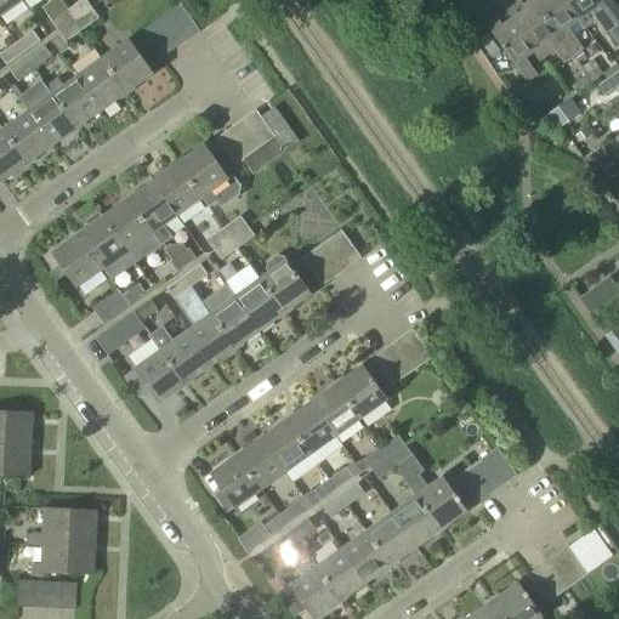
[(0,0),(0,13),(20,0),(0,0)]
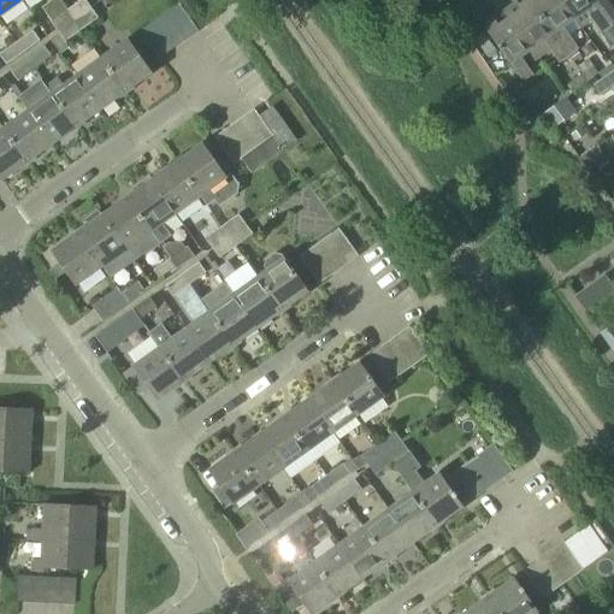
[(80,0),(69,9),(76,18),(93,6),(88,0),(80,0)]
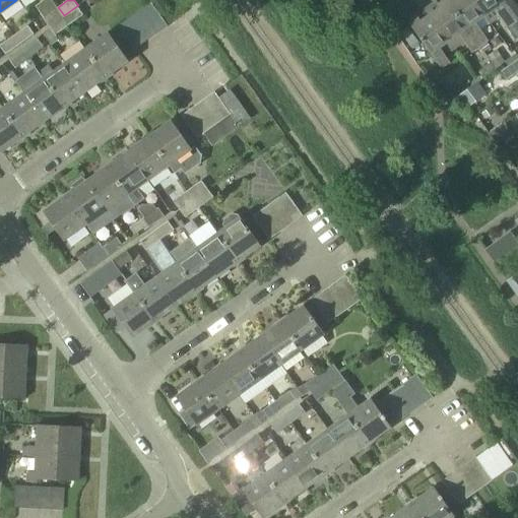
[(139,8),(155,31),(167,22),(151,0),(139,8)]
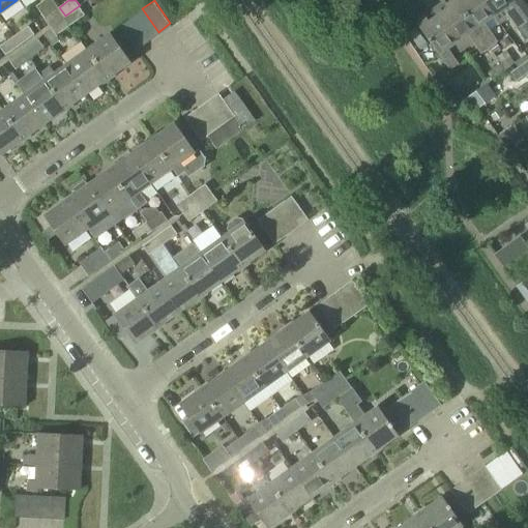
[(489,46),(456,0),(451,0),(441,7),(436,6),(434,8),(463,49),(474,40),(481,51),(489,46)]
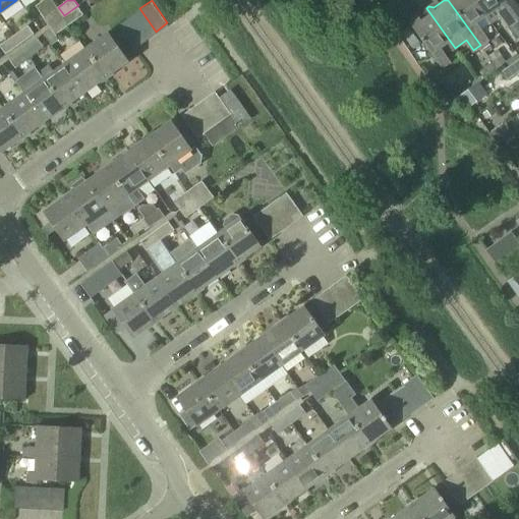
[(485,15),(474,0),(448,0),(480,45),(487,40),(475,22),(485,15)]
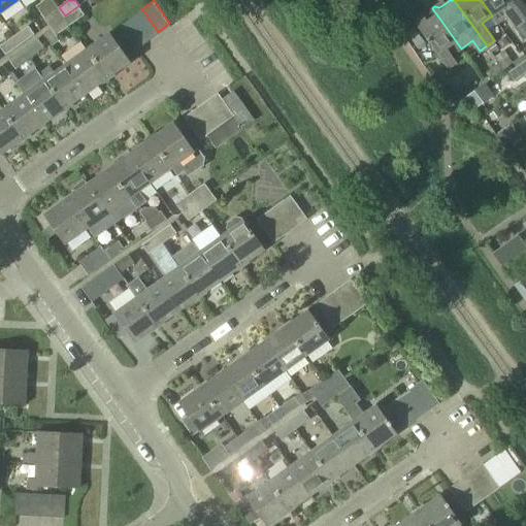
[(481,0),(492,15),(497,23),(508,14),(516,25),(523,20),(508,0),(481,0)]
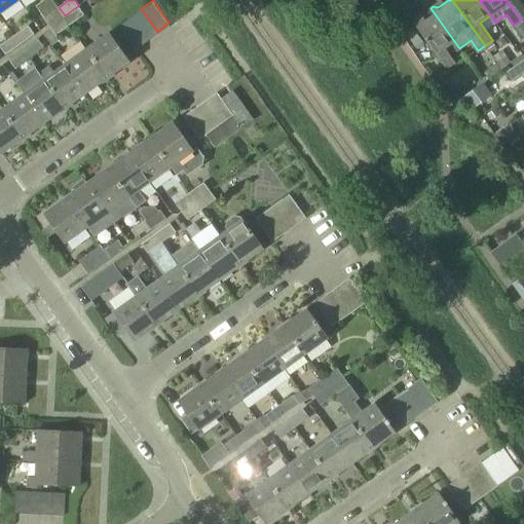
[(507,0),(521,20),(523,23),(523,7),(522,5),(523,4),(523,0),(507,0)]
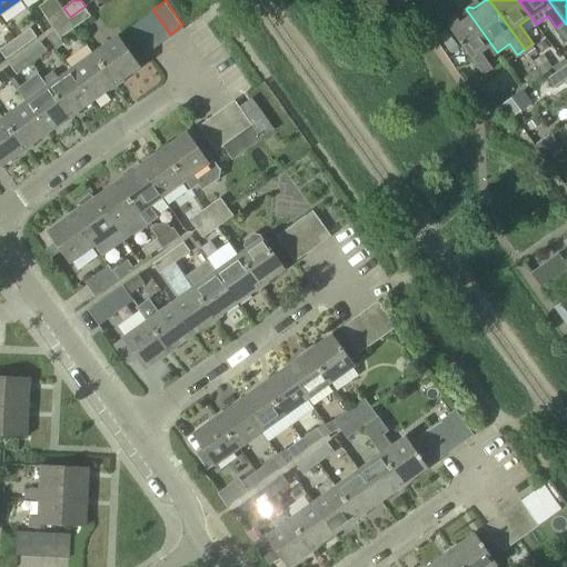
[(70,17),(77,27),(92,16),(86,6),(70,17)]
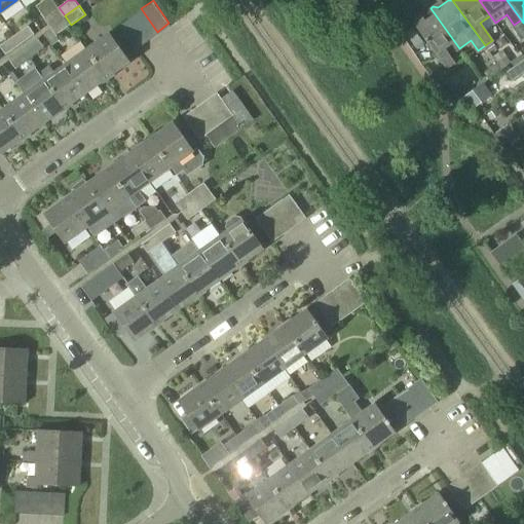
[(44,17),(50,26),(65,15),(59,7),(51,12),(44,17)]
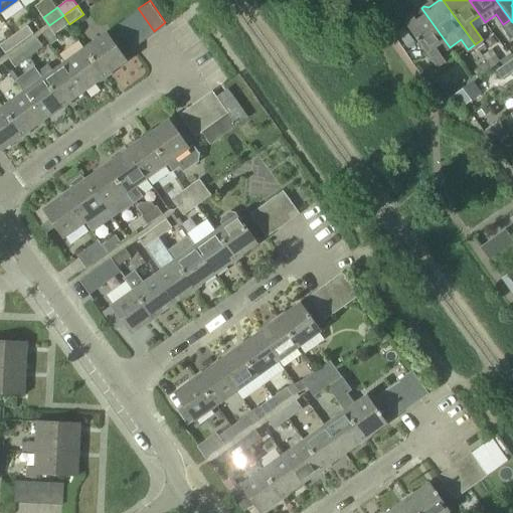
[(126,17),(142,39),(154,31),(138,8),(126,17)]
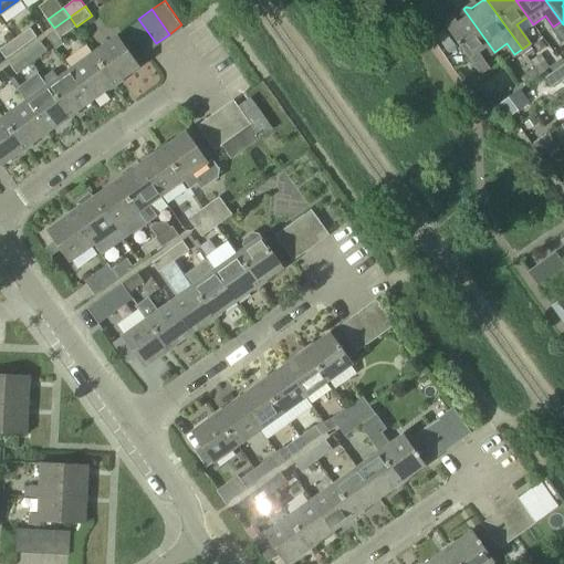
[(484,60),(494,52),(463,9),(460,11),(459,17),(446,25),(487,82),(495,75),(484,60)]
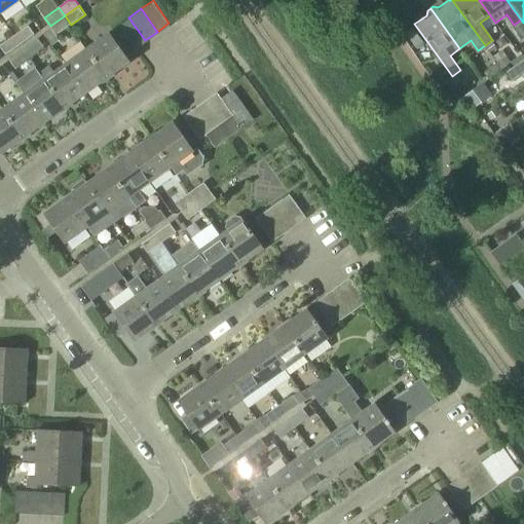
[(52,29),(57,34),(71,25),(65,15),(50,26),(52,29)]
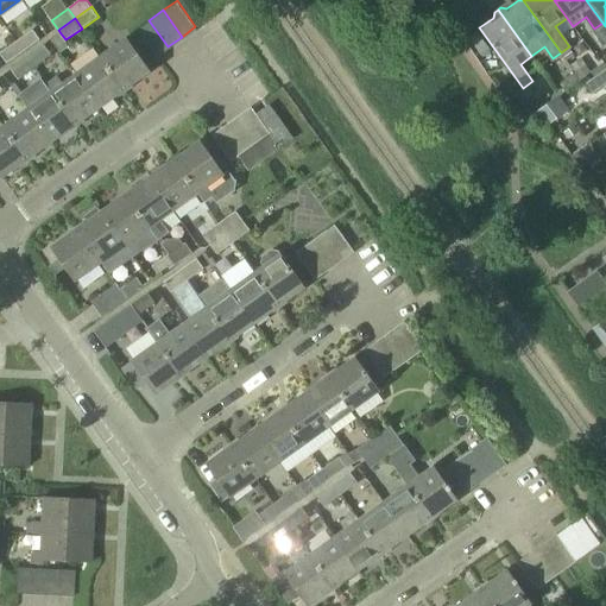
[(168,46),(149,20),(137,29),(156,55),(168,46)]
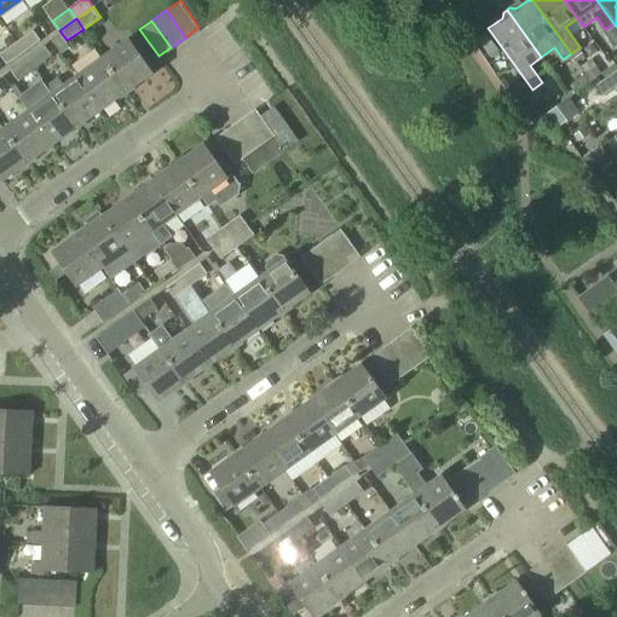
[(17,42),(24,52),(41,40),(34,29),(17,42)]
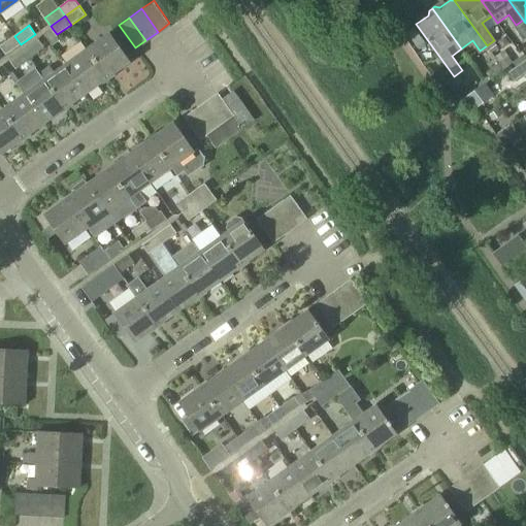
[(53,29),(46,33),(55,45),(61,40),(57,34),(53,29)]
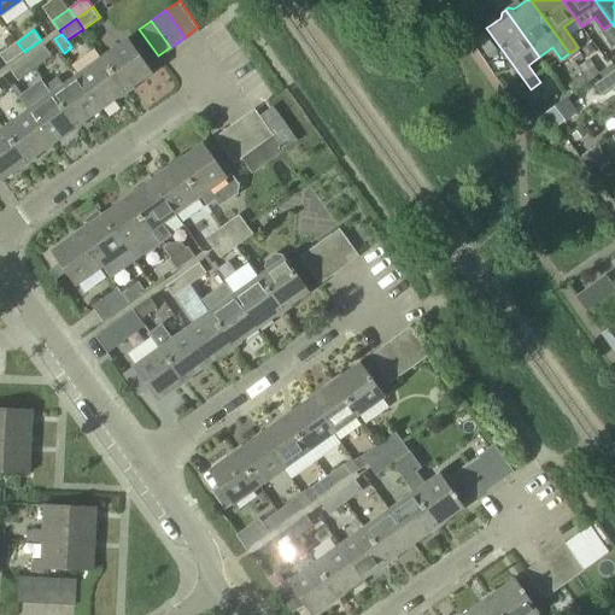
[(103,57),(127,91),(152,72),(128,39),(103,57)]
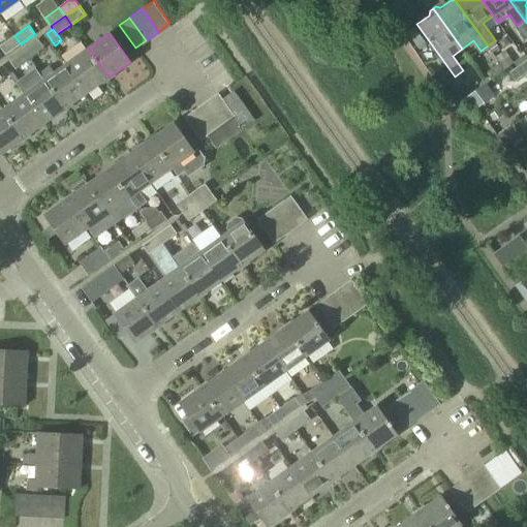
[(21,44),(14,36),(0,45),(6,55),(21,44)]
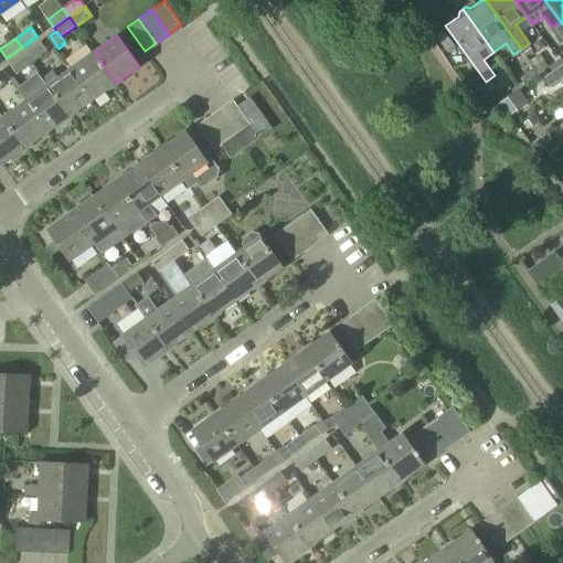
[(25,53),(32,63),(49,51),(42,41),(25,53)]
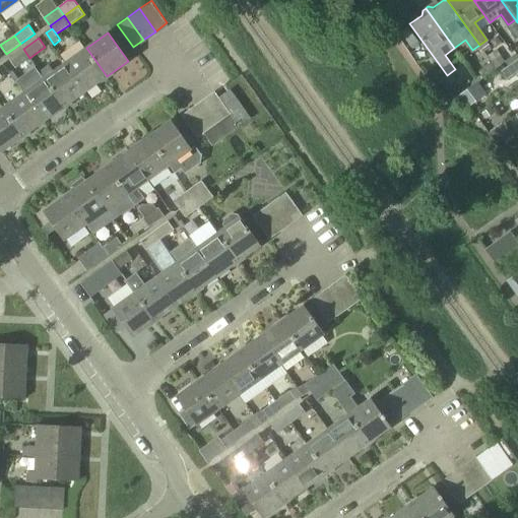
[(65,62),(85,90),(107,76),(86,48),(65,62)]
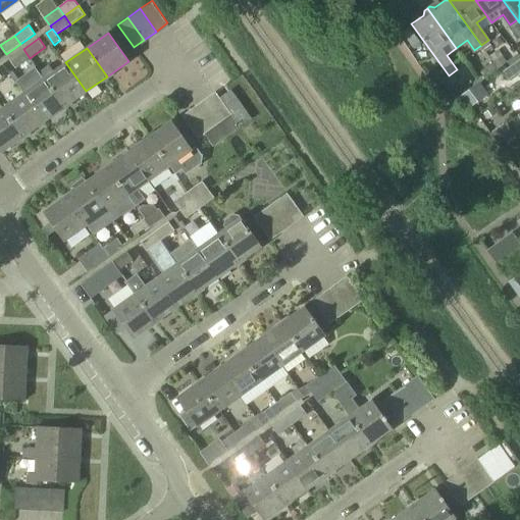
[(30,58),(23,49),(10,58),(16,67),(30,58)]
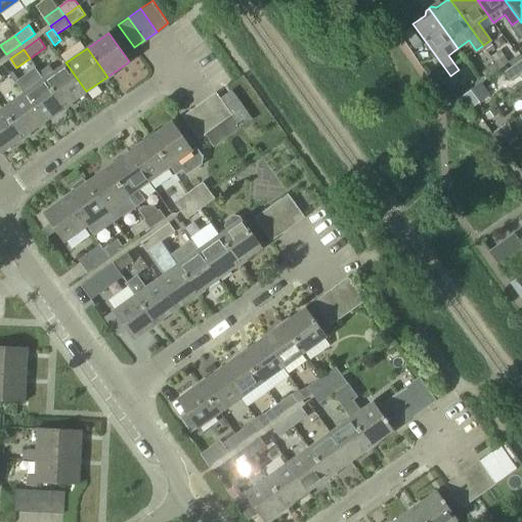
[(499,69),(509,61),(501,50),(491,57),(499,69)]
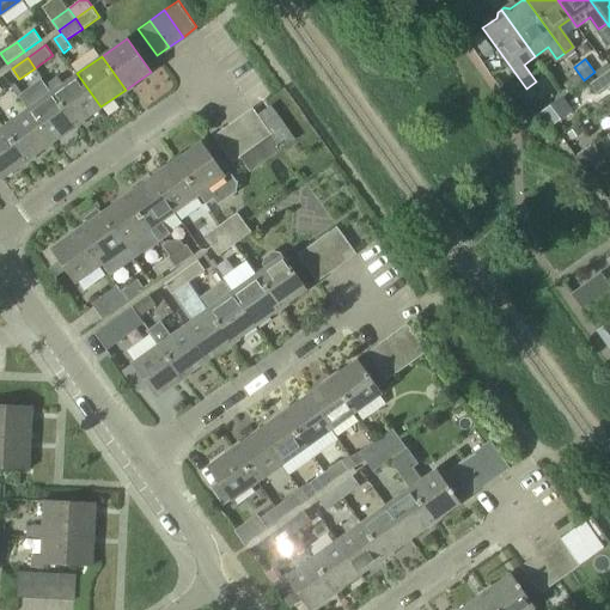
[(609,67),(590,81),(597,92),(609,84),(609,67)]
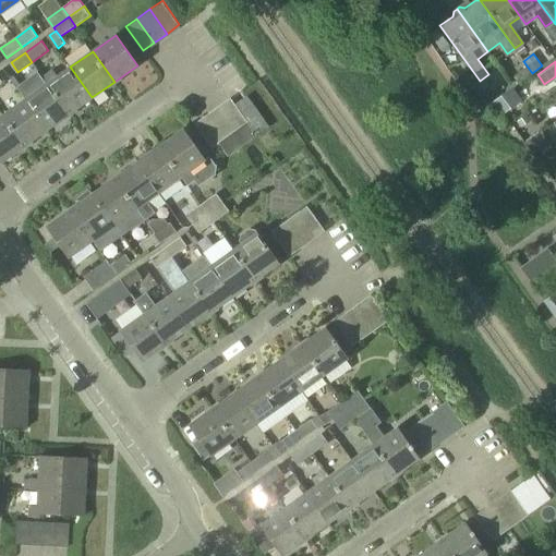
[(44,79),(47,83),(69,113),(92,97),(70,67),(57,76),(53,71),(44,79)]
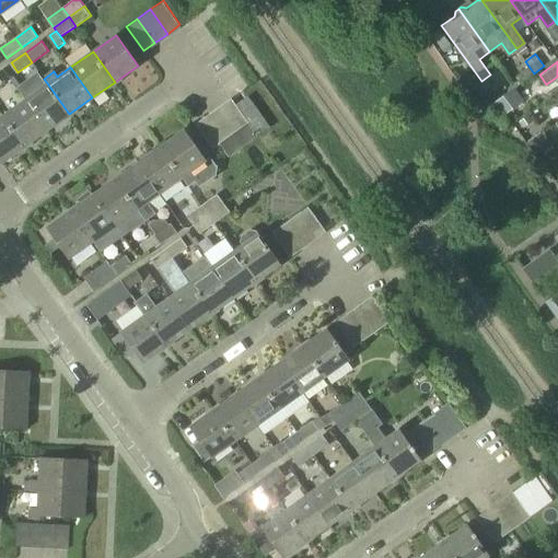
[(530,67),(515,77),(520,83),(534,73),(530,67)]
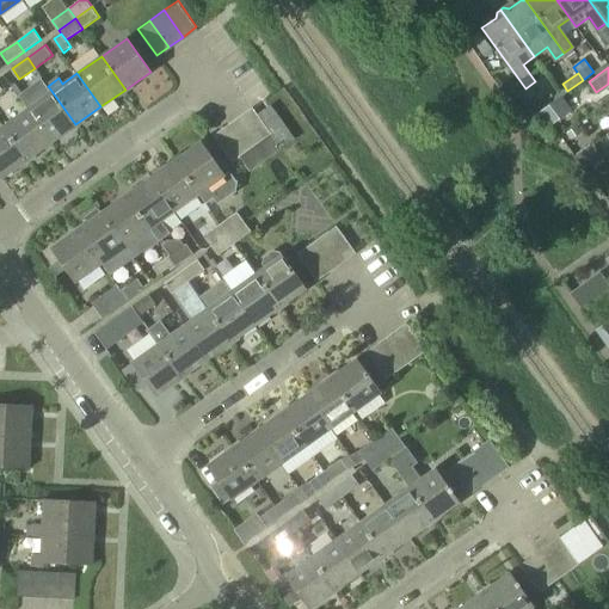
[(51,91),(28,109),(51,142),(75,124),(51,91)]
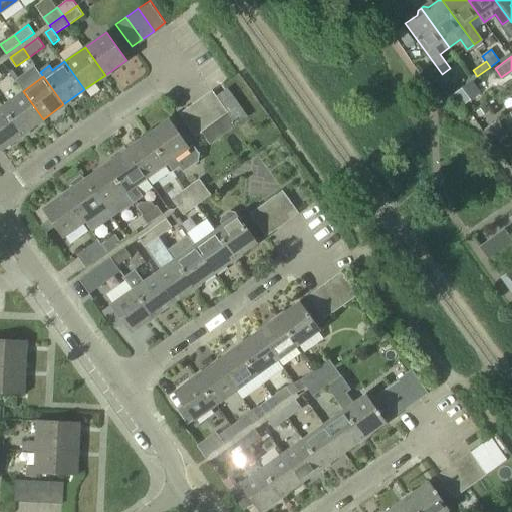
[(201,97),(217,120),(229,112),(212,89),(201,97)]
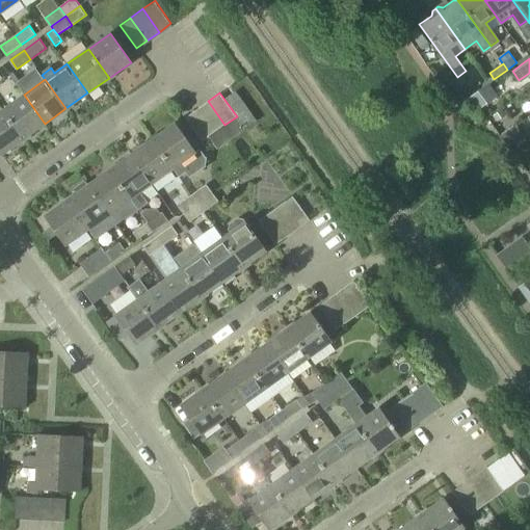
[(3,109),(24,138),(45,124),(24,95),(3,109)]
